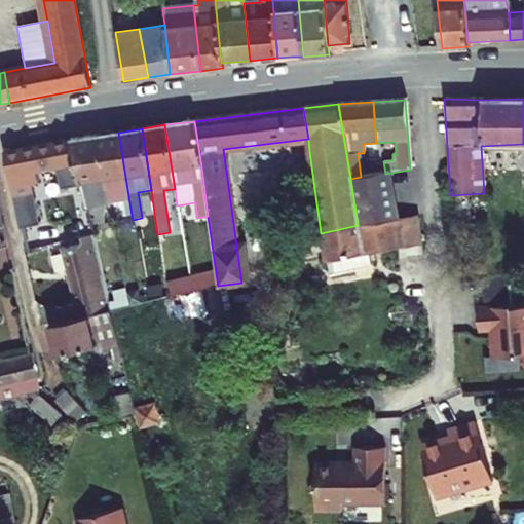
[(110,218),(132,215),(118,133),(96,136),(103,180),(107,202),(110,218)]
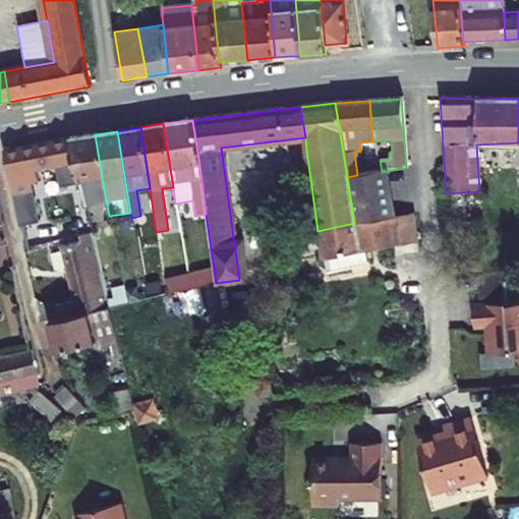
[(84,207),(106,200),(102,178),(95,134),(69,138),(78,182),(84,207)]
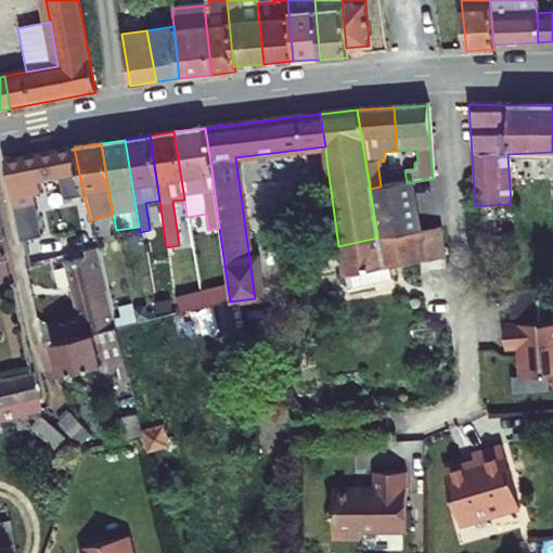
[(20,244),(43,240),(34,197),(41,195),(38,184),(59,180),(64,203),(85,197),(84,194),(74,148),(3,162),(20,244)]
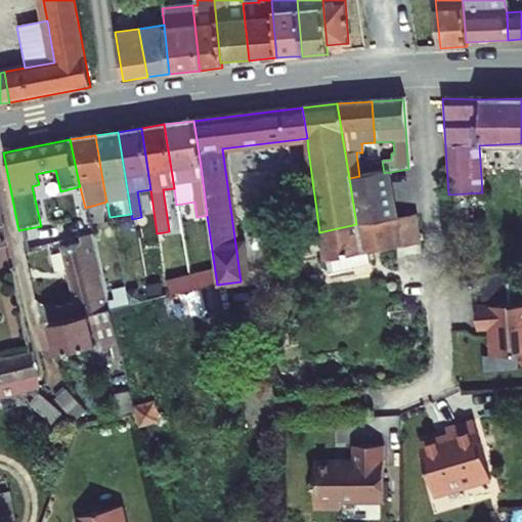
[(319,232),(328,274),(368,265),(365,251),(418,244),(414,216),(356,224),(319,232)]
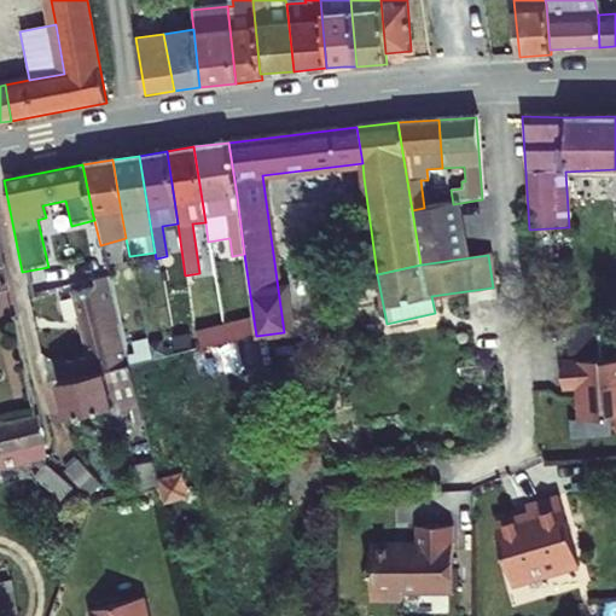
[(317,272),(326,284),(336,274),(326,263),(317,272)]
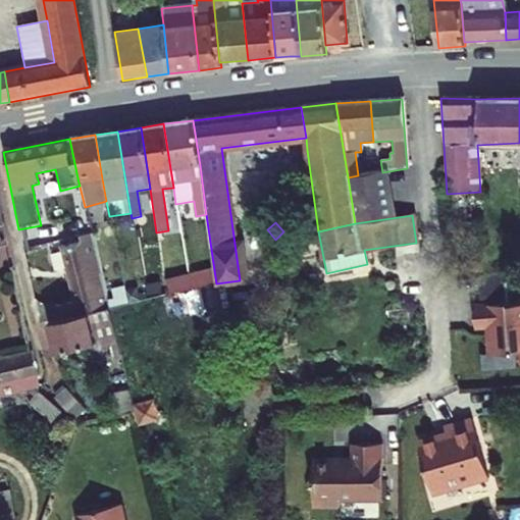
[(52,308),(55,321),(108,309),(106,302),(91,235),(80,237),(81,243),(60,248),(73,303),(52,308)]
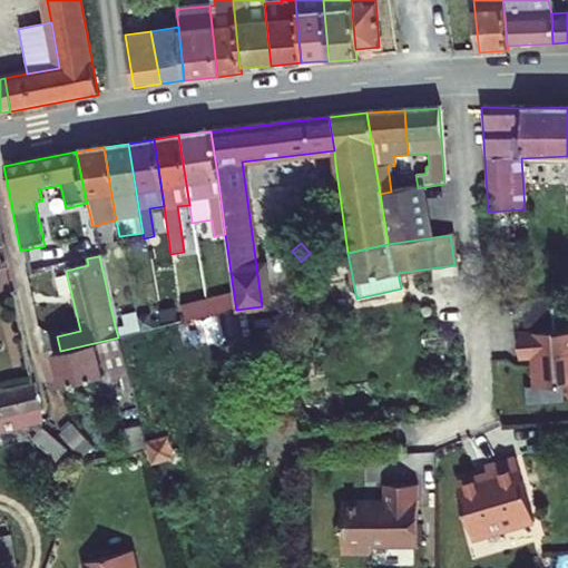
[(236,310),(234,295),(205,302),(208,316),(236,310)]
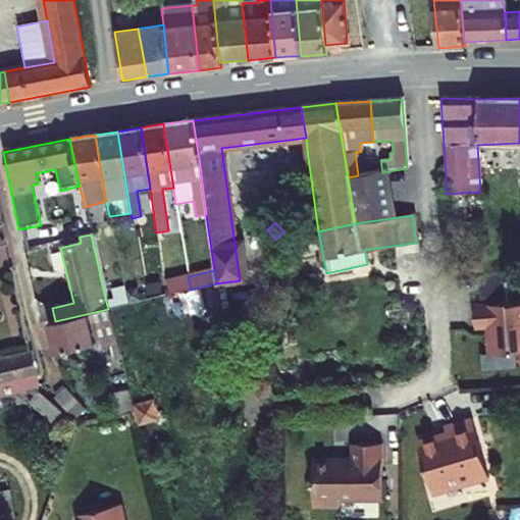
[(480,306),(506,304),(503,273),(477,275),(480,306)]
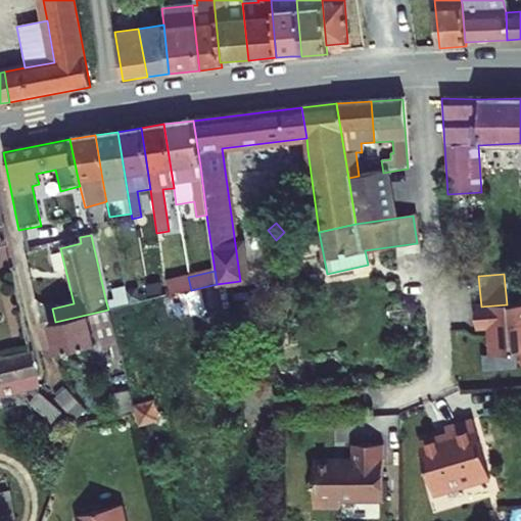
[(168,295),(191,290),(188,277),(164,282),(168,295)]
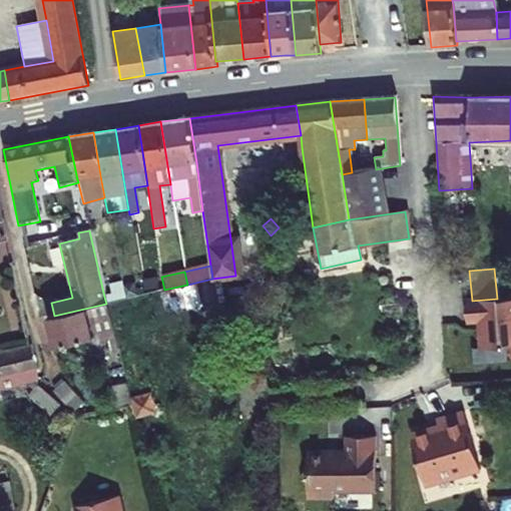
[(156,279),(142,281),(145,295),(158,292),(156,279)]
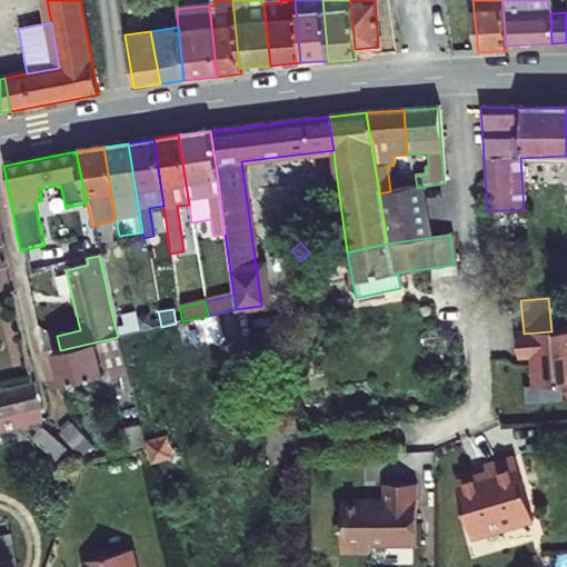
[(122,327),(116,329),(118,337),(139,332),(136,318),(136,314),(120,317),(122,327)]
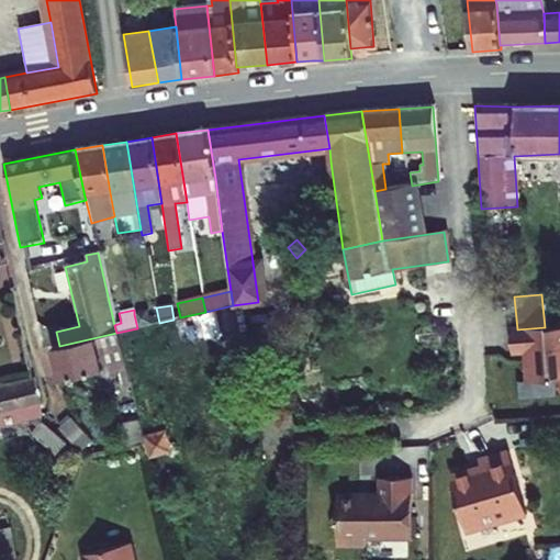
[(146,311),(134,314),(137,328),(150,325),(146,311)]
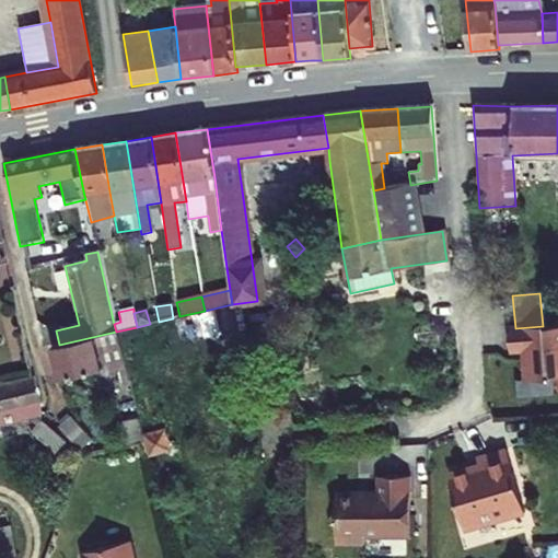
[(522,351),(524,381),(557,379),(557,326),(544,328),(543,326),(515,328),(508,328),(510,352),(522,351)]
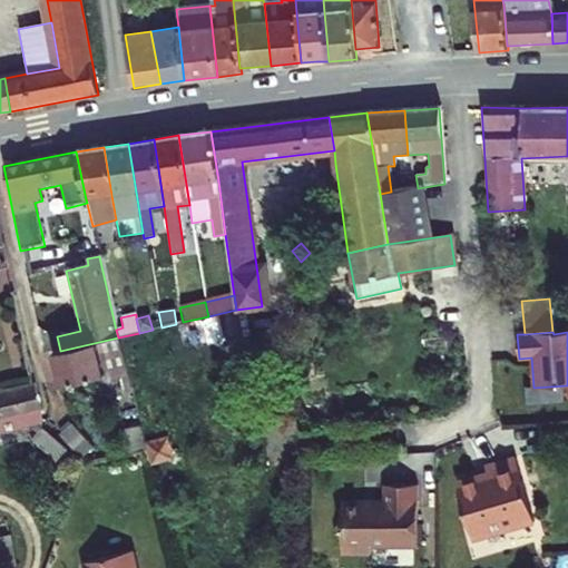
[(131,391),(118,338),(60,351),(54,352),(61,384),(104,374),(105,381),(119,378),(124,393),(131,391)]
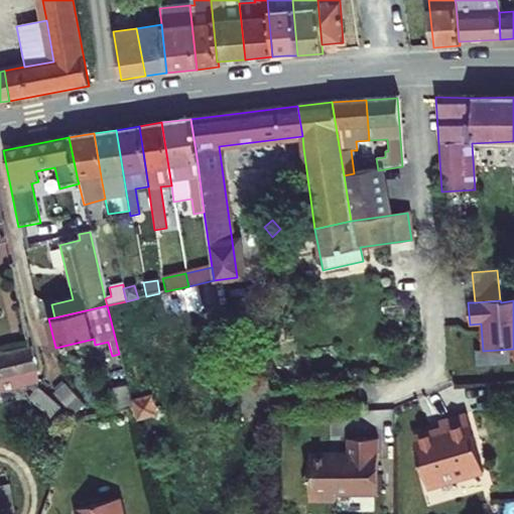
[(0,393),(27,387),(32,391),(34,390),(37,388),(37,373),(30,348),(0,355),(0,393)]
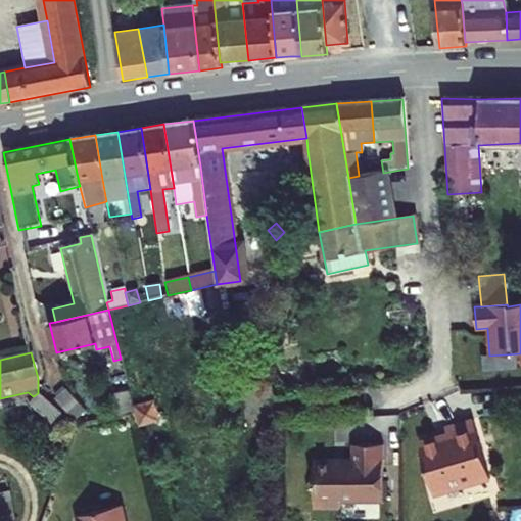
[(84,412),(65,389),(54,399),(73,421),(84,412)]
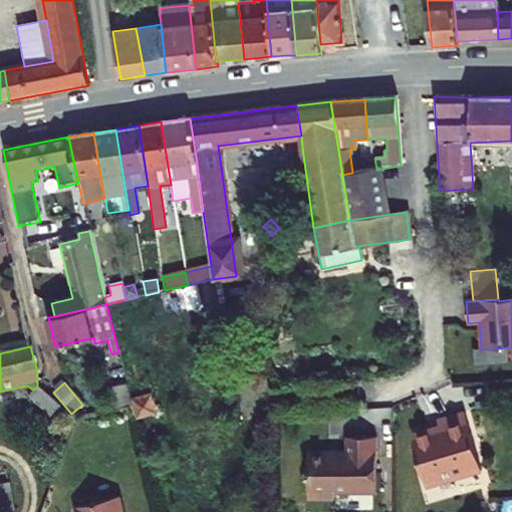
[(50,419),(60,407),(37,387),(34,389),(27,398),(50,419)]
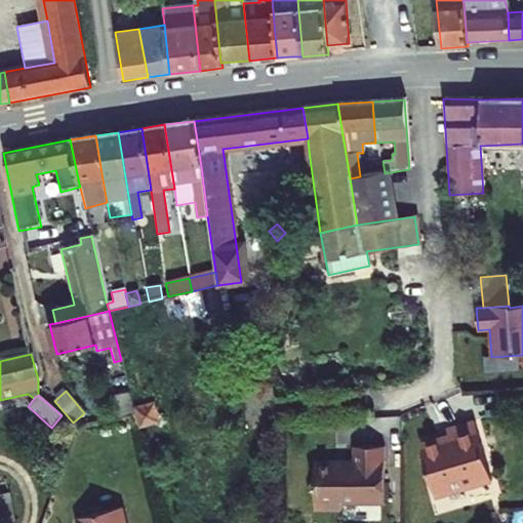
[(134,414),(130,401),(111,405),(114,418),(134,414)]
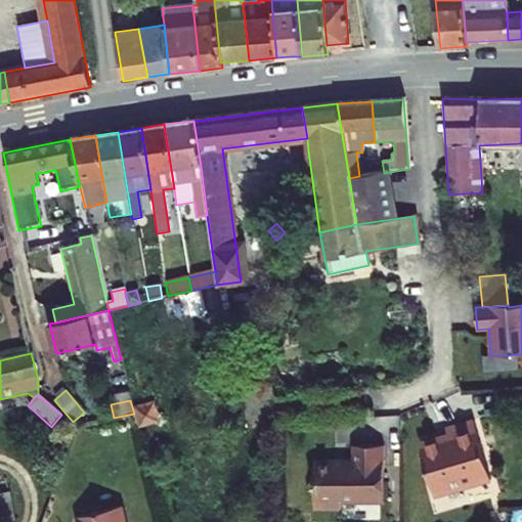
[(140,427),(160,421),(155,402),(135,407),(140,427)]
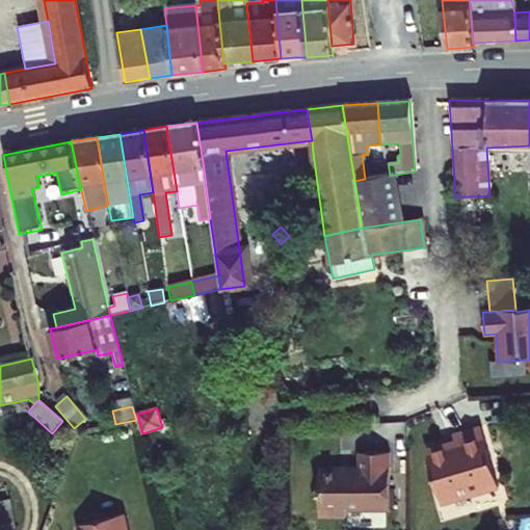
[(428,460),(409,467),(426,517),(483,500),(465,441),(436,450),(439,460),(430,464),(428,460)]
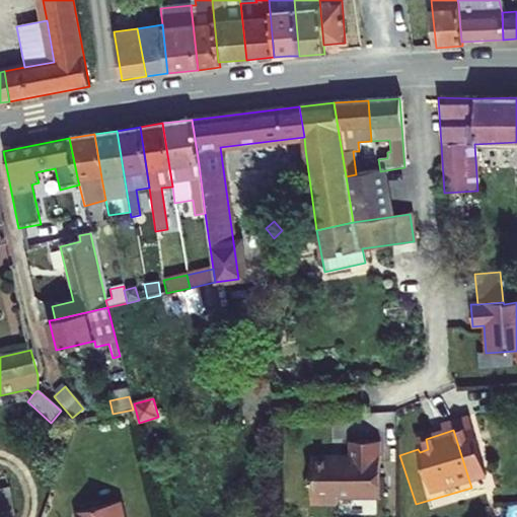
[(333,465),(294,465),(294,514),(321,514),(320,506),(366,507),(365,450),(333,450),(333,465)]
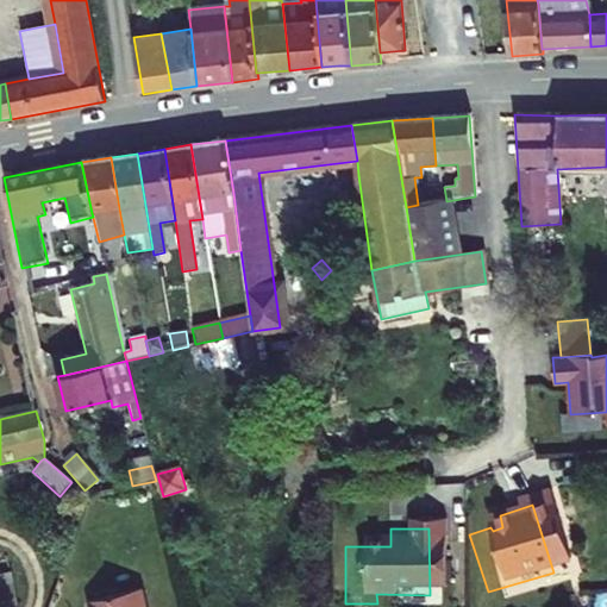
[(16,606),(10,574),(0,575),(0,606),(16,606)]
